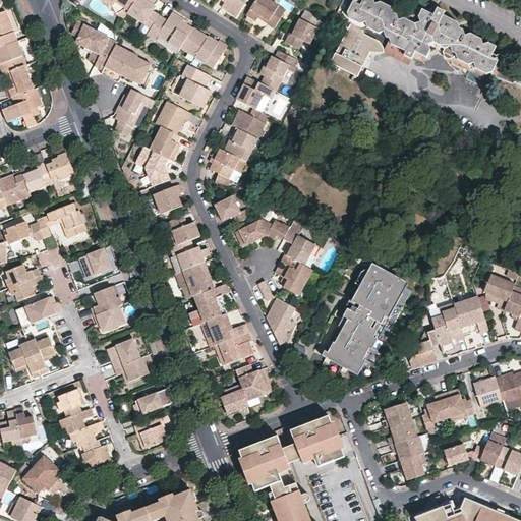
[(120,0),(117,0),(116,2),(126,8),(130,9),(131,7),(120,0)]
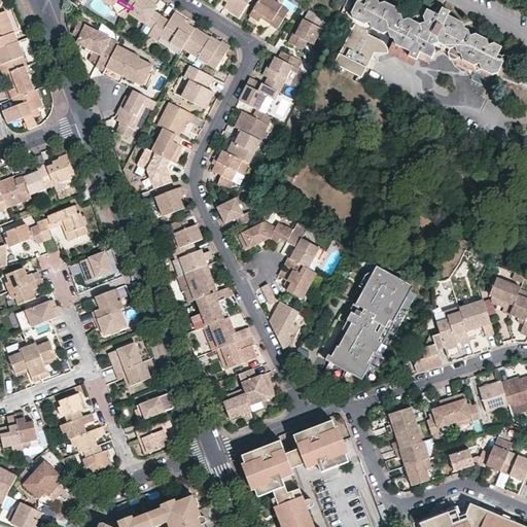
[(137,0),(133,7),(132,9),(130,12),(153,28),(162,14),(155,11),(152,9),(155,4),(157,0),(137,0)]
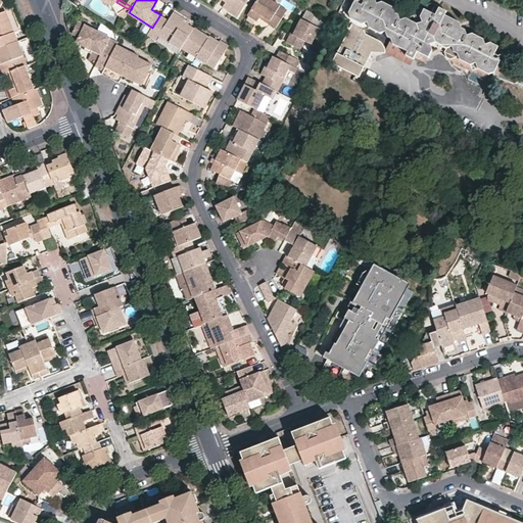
[(222,0),(226,2),(225,4),(230,8),(229,10),(228,11),(237,17),(247,0),(222,0)]
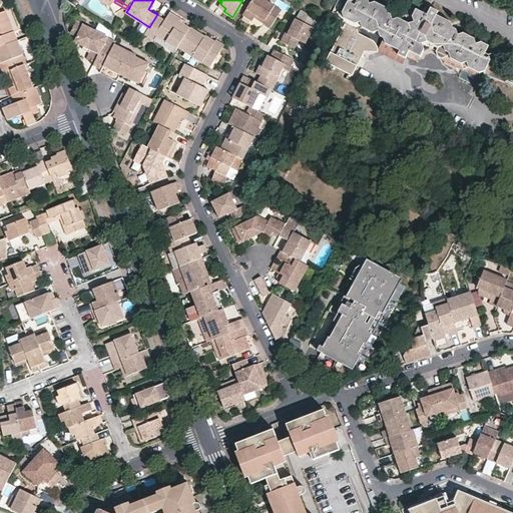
[(282,9),(267,0),(251,0),(243,15),(252,20),(254,17),(257,14),(266,19),(264,22),(271,27),(282,9)]
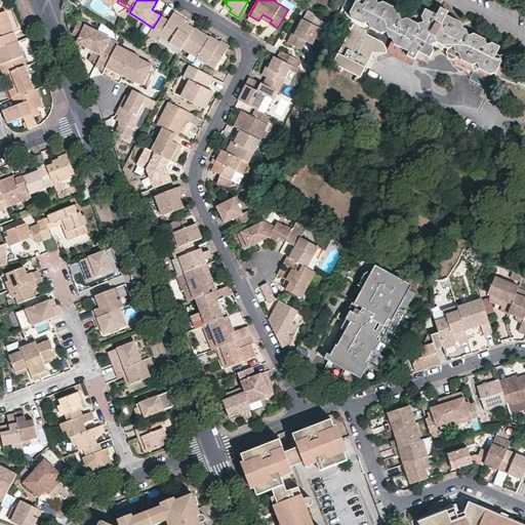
[(404,50),(403,54),(412,59),(416,52),(428,57),(432,50),(438,48),(440,44),(448,48),(452,47),(454,52),(457,53),(456,57),(487,74),(495,72),(498,65),(495,64),(497,58),(493,56),(495,53),(498,45),(491,42),(487,43),(484,38),(473,32),(469,34),(467,29),(462,27),(460,21),(446,13),(448,9),(441,5),(437,13),(425,7),(421,14),(415,15),(414,14),(406,16),(403,10),(397,12),(395,11),(393,5),(382,0),(377,0),(376,1),(375,0),(363,0),(362,3),(358,1),(356,4),(352,3),(348,10),(351,16),(359,22),(365,21),(367,26),(377,31),(384,30),(385,35),(389,37),(391,43),(404,50)]
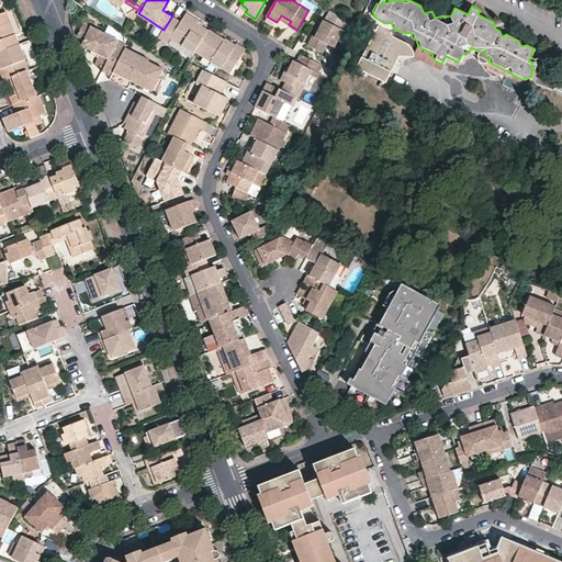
[(141,10),(136,9),(128,13),(123,4),(123,7),(127,14),(134,19),(138,13),(141,10)]
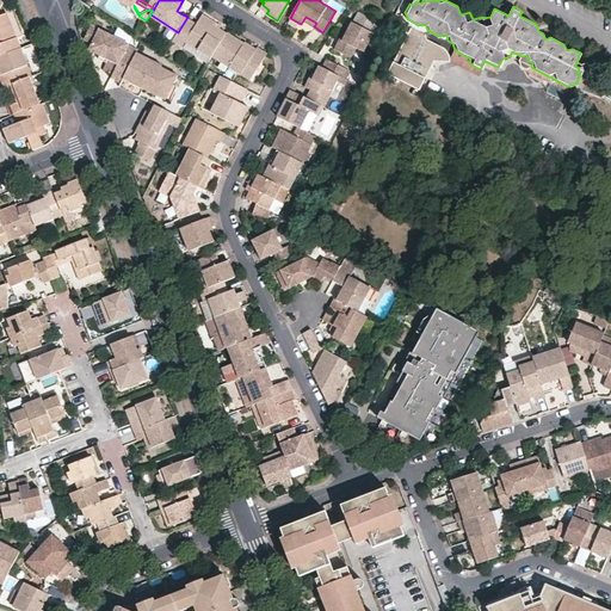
[(491,6),(469,12),(473,19),(482,17),(483,18),(491,17),(494,8),(491,6)]
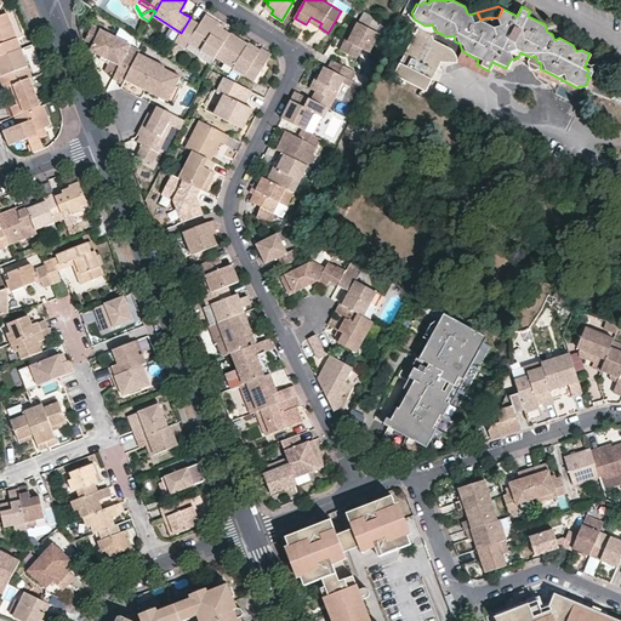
[(0,55),(21,47),(7,13),(0,16),(0,55)]
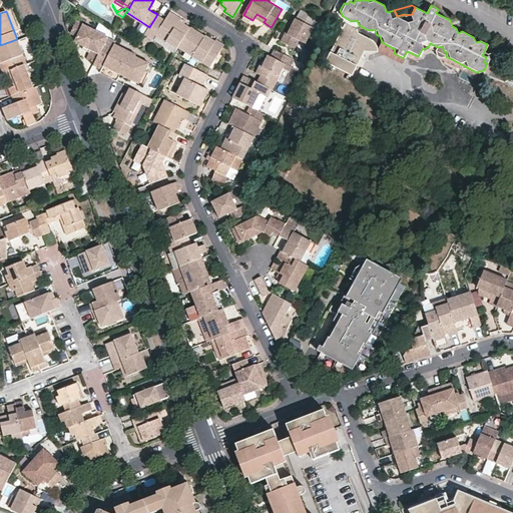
[(149,27),(145,34),(155,40),(158,36),(177,48),(178,47),(190,28),(184,24),(180,21),(181,20),(169,12),(165,19),(157,14),(149,27)]
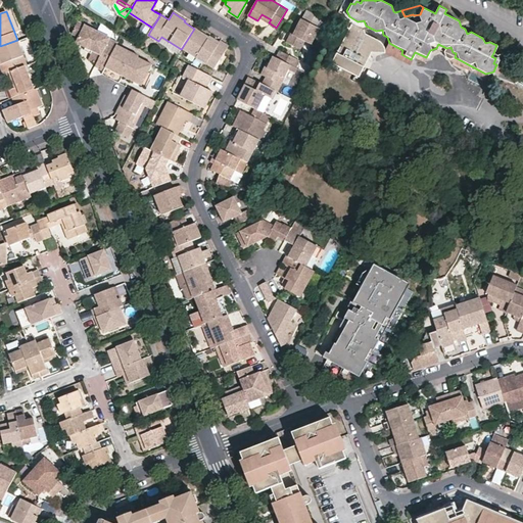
[(271,19),(262,14),(259,17),(269,22),(271,19)]
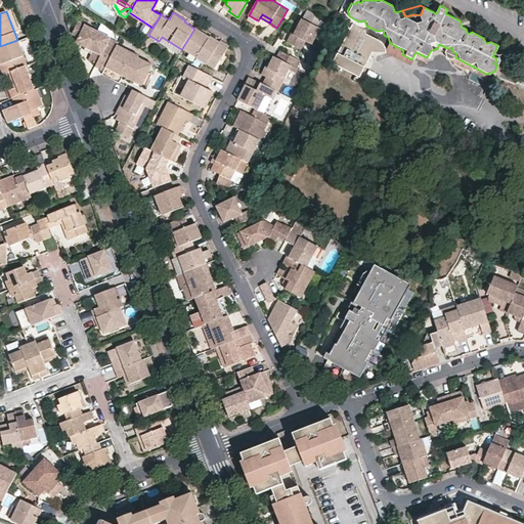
[(360,28),(366,26),(364,20),(358,22),(350,16),(344,18),(346,19),(360,28)]
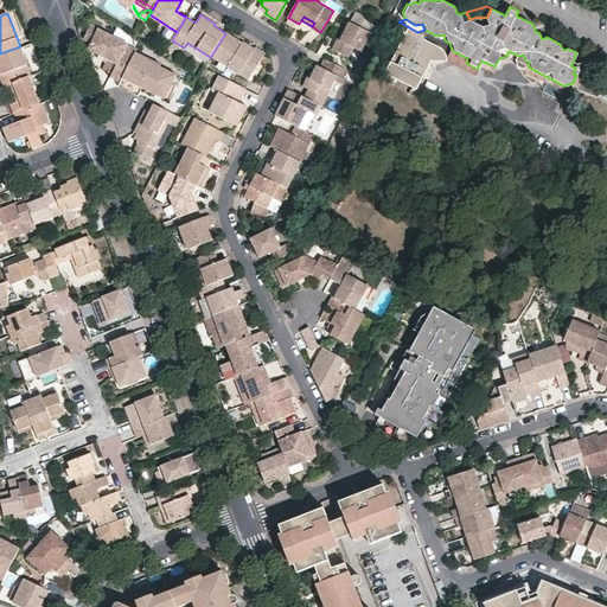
[(372,34),(350,23),(340,40),(339,44),(336,43),(332,50),(350,59),(355,49),(363,53),(372,34)]
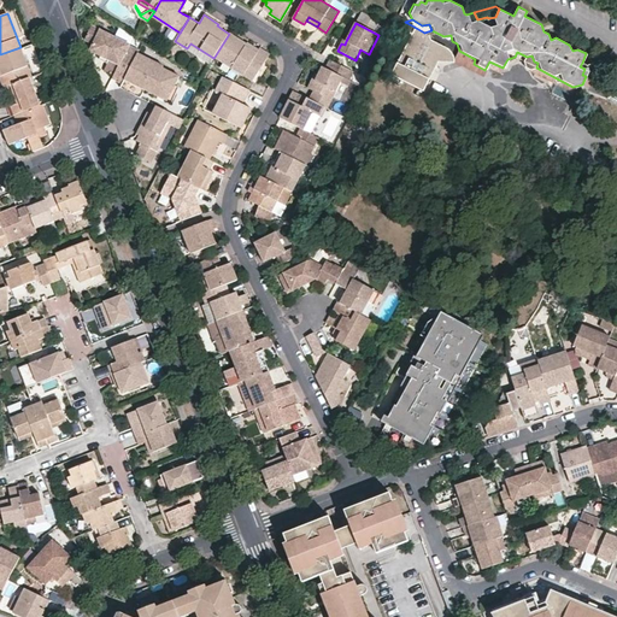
[(425,36),(424,33),(407,23),(404,30),(411,34),(410,35),(433,46),(441,50),(450,53),(450,52),(446,48),(440,43),(425,36)]
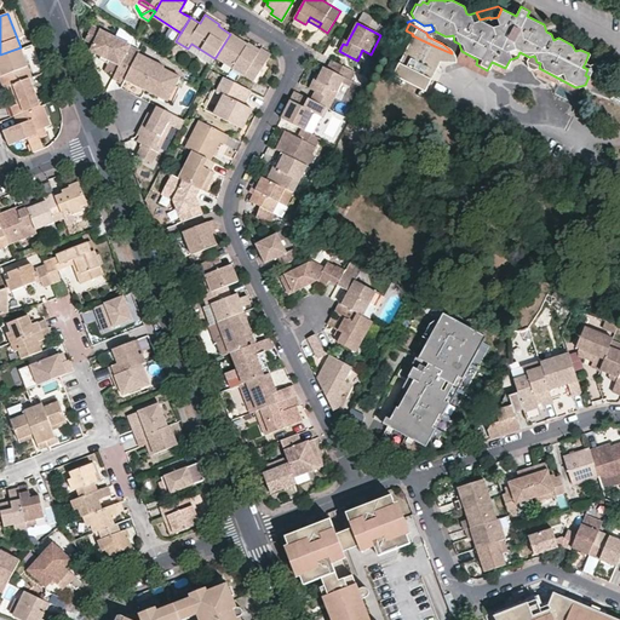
[(132,44),(93,24),(86,39),(95,42),(91,50),(102,55),(110,59),(120,64),(114,78),(125,82),(126,79),(139,52),(141,50),(131,45),(132,44)]
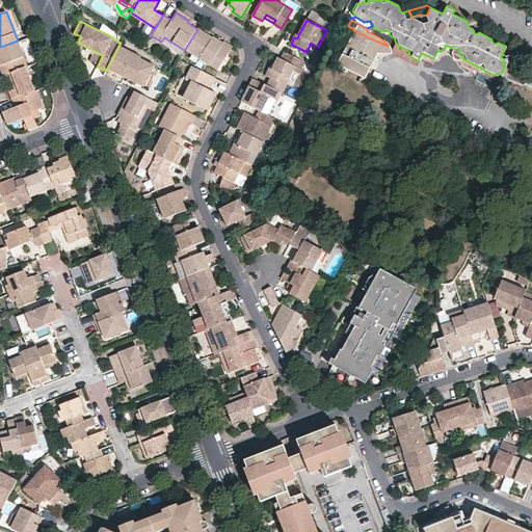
[(212,37),(197,28),(197,29),(185,49),(193,54),(190,58),(196,62),(200,58),(218,70),(233,47),(223,41),(220,45),(212,40),(212,37)]
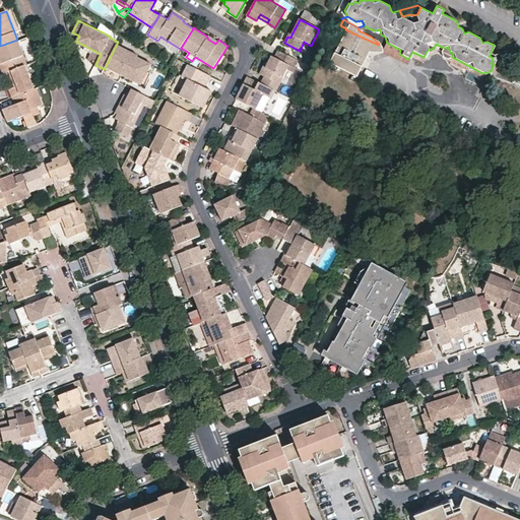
[(365,39),(345,29),(327,64),(354,78),(368,54),(379,48),(379,45),(372,42),(365,39)]
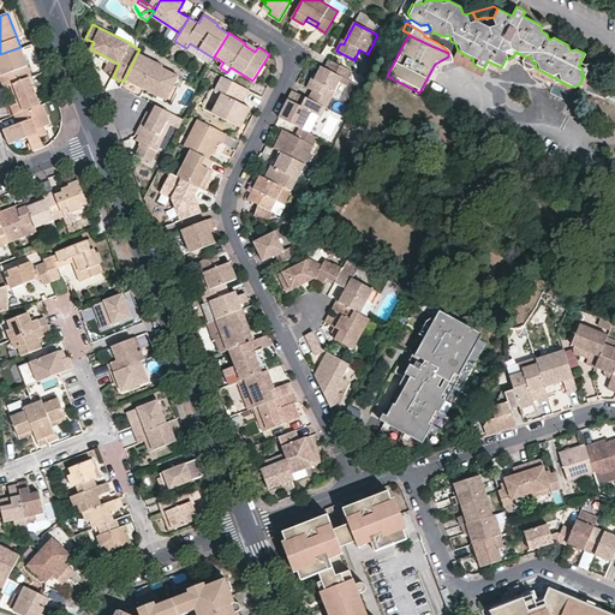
[(186,48),(209,63),(213,58),(190,43),(186,48)]
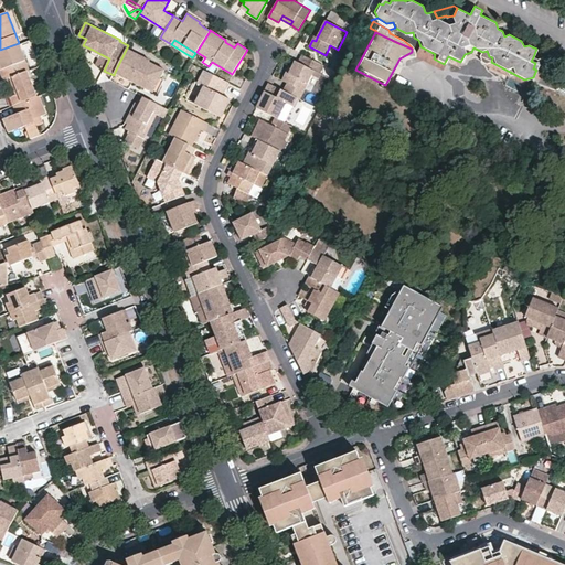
[(0,68),(0,70),(3,80),(9,77),(12,75),(27,70),(29,68),(19,43),(0,50),(0,64),(1,68),(0,68)]
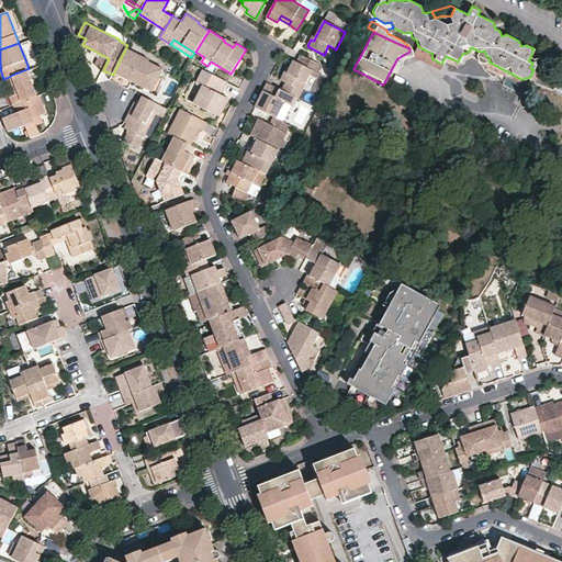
[(126,47),(114,71),(123,76),(132,80),(152,90),(164,68),(148,60),(149,58),(126,47)]
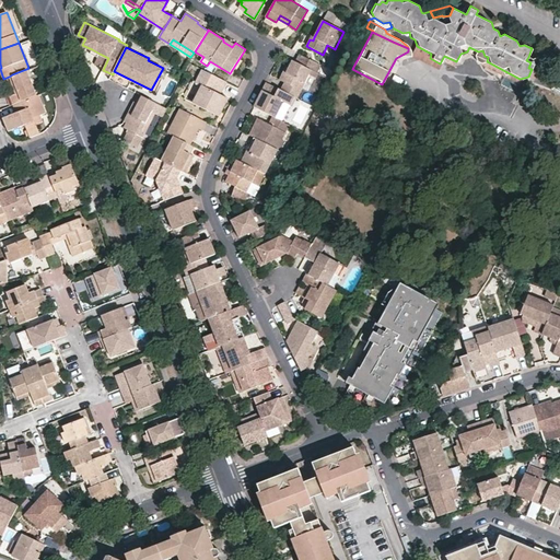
[(469,47),(467,51),(487,61),(488,57),(485,56),(482,50),(478,51),(469,47)]
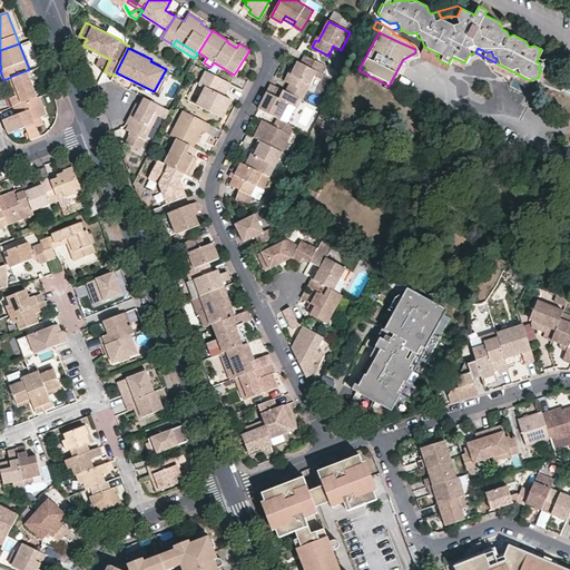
[(327,67),(307,57),(304,64),(317,70),(324,74),(324,75),(327,67)]
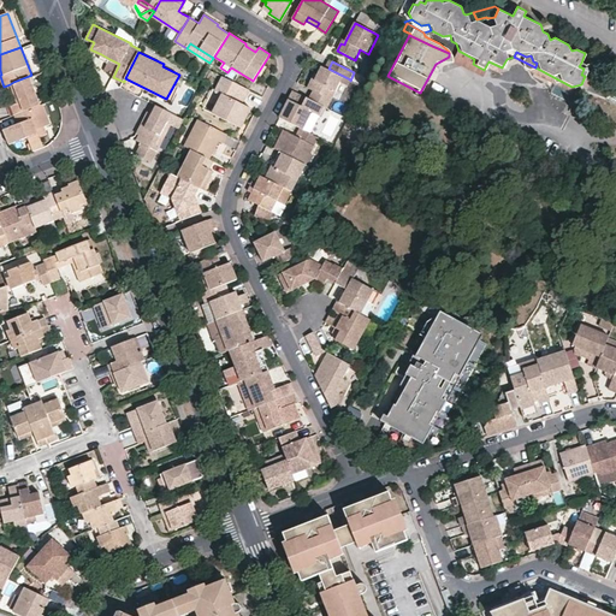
[(329,69),(321,65),(318,73),(315,80),(312,77),(307,87),(313,89),(309,98),(324,105),(326,107),(341,81),(343,76),(329,69)]
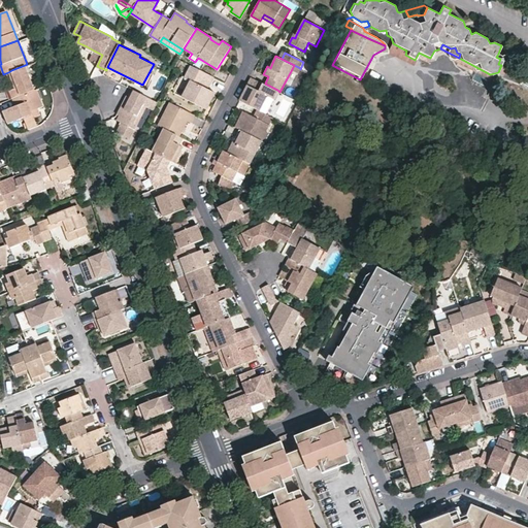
[(9,90),(11,98),(12,97),(34,89),(25,65),(11,70),(18,87),(14,88),(9,90)]
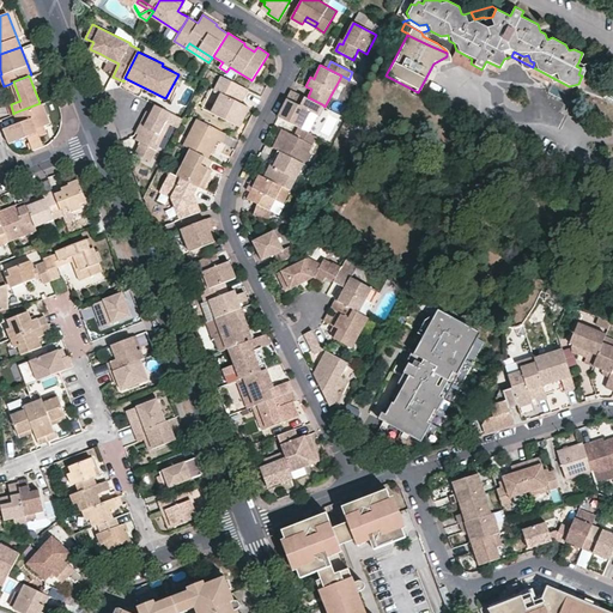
[(241,103),(248,90),(223,76),(214,91),(218,92),(213,102),(217,104),(212,113),(234,125),(237,120),(242,122),(249,108),(241,103)]
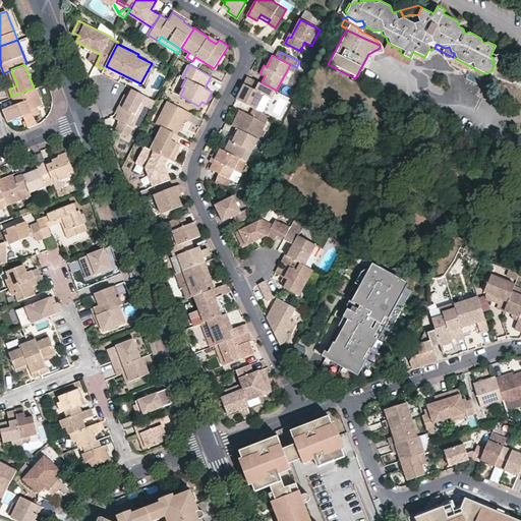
[(105,69),(103,73),(111,77),(114,70),(106,66),(105,69)]
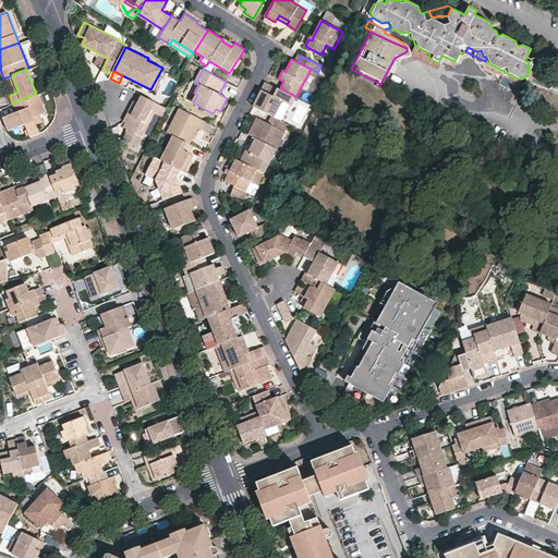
[(12,74),(9,76),(15,93),(19,92),(12,74)]
